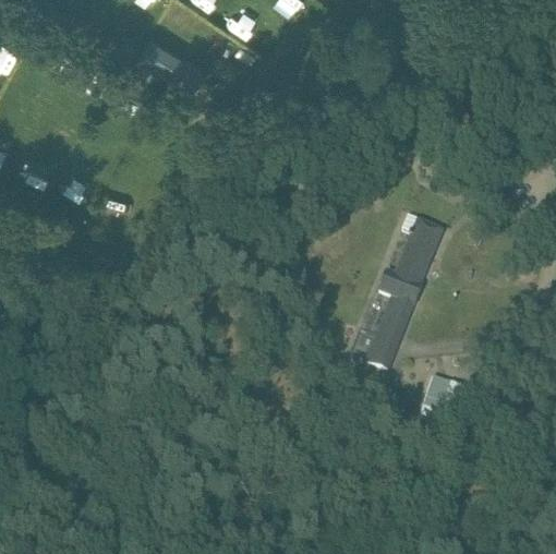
[(153,32),(133,63),(188,97),(207,65),(153,32)]
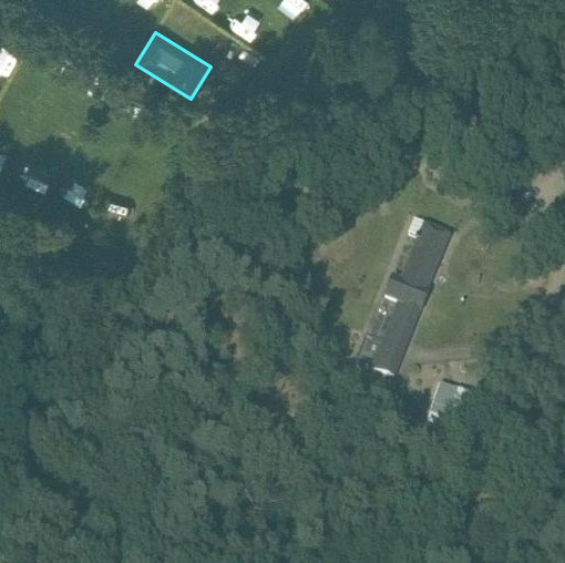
[(110,211),(131,219),(137,201),(117,193),(110,211)]
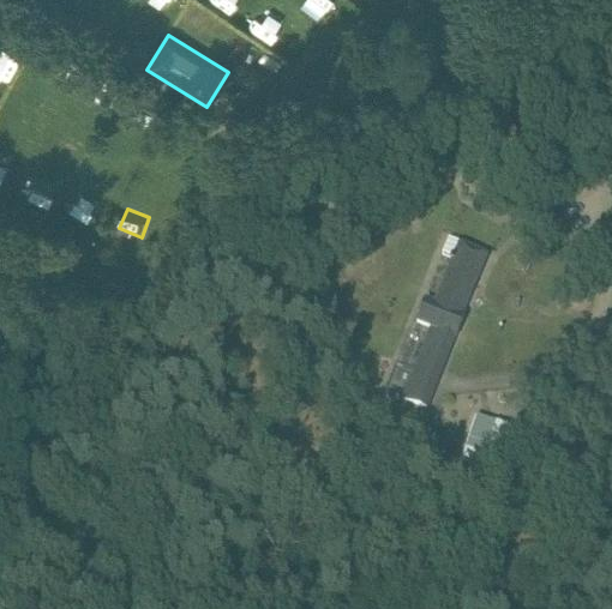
[(466,309),(490,252),(490,251),(461,237),(436,295),(427,291),(418,317),(432,323),(403,393),(430,405),(467,309),(466,309)]
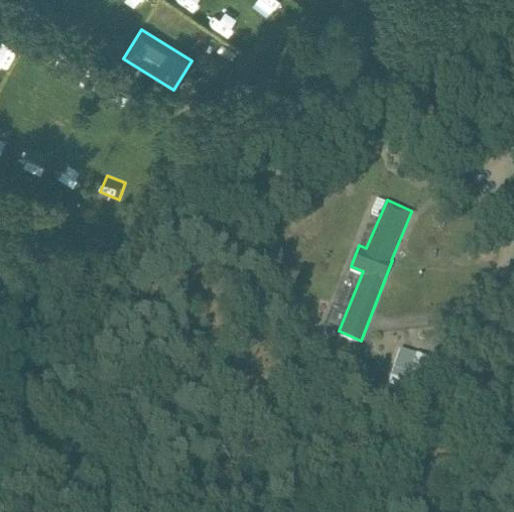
[(388,387),(417,396),(431,354),(418,350),(418,351),(401,346),(388,387)]
